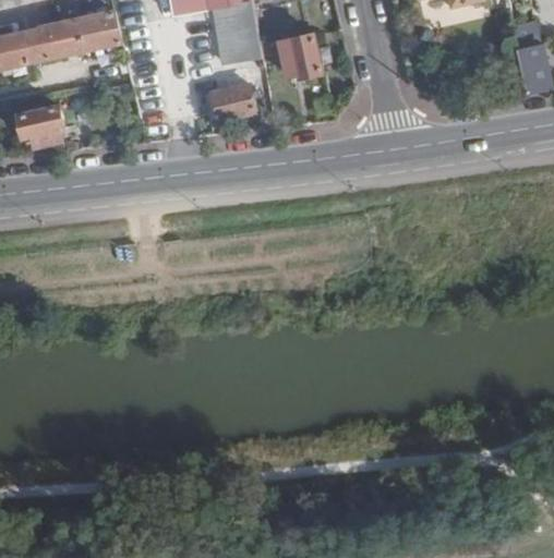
[(172,0),(175,14),(203,10),(213,9),(221,60),(249,56),(251,68),(263,67),(260,45),(251,0),(172,0)]
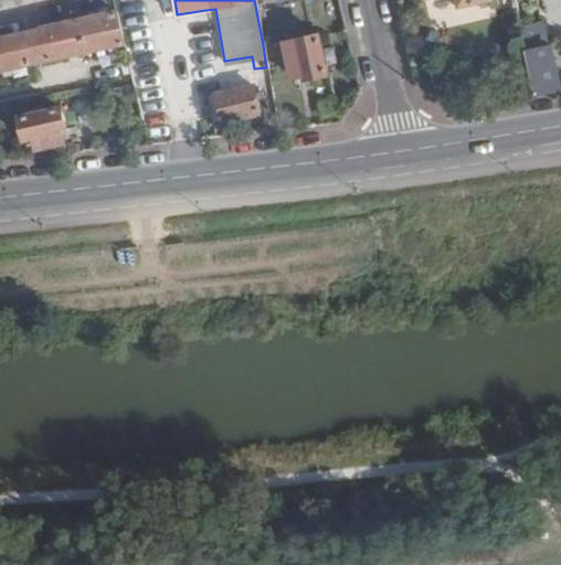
[(510,0),(518,27),(527,25),(525,11),(547,7),(544,0),(510,0)]
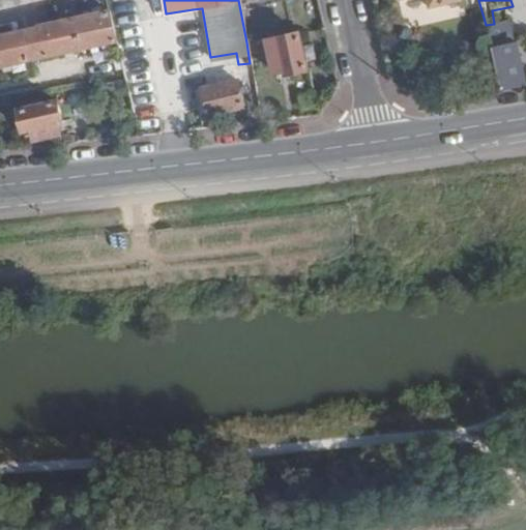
[(0,63),(115,37),(107,7),(34,23),(35,26),(0,33),(0,63)]
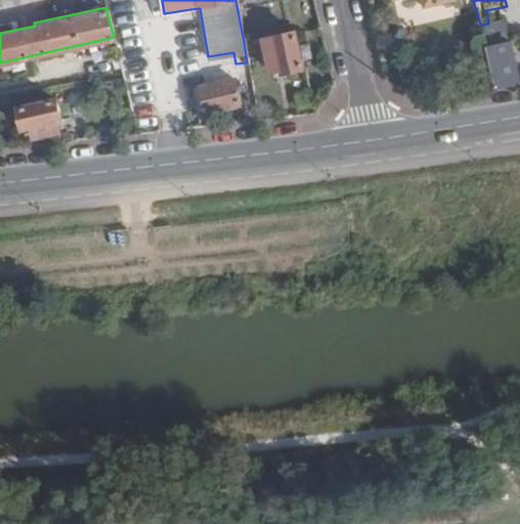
[(480,25),(493,89),(517,84),(507,42),(505,42),(499,22),(488,24),(480,25)]
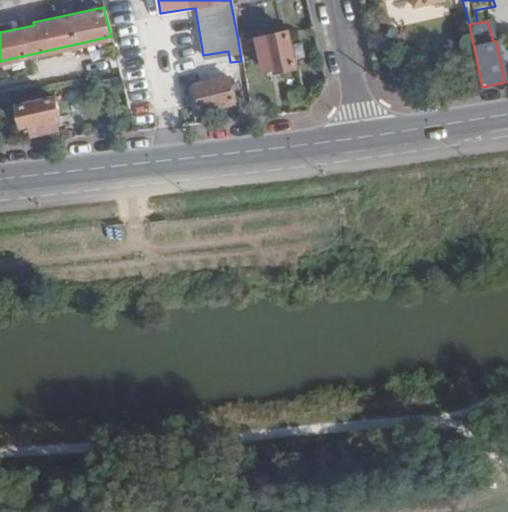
[(281,69),(296,66),(287,30),(257,37),(260,52),(262,54),(264,69),(275,66),(277,70),(281,70),(281,69)]
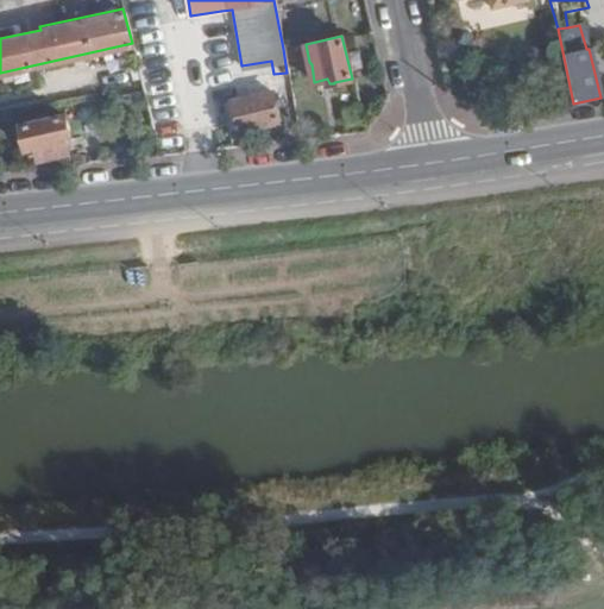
[(271,92),(225,101),(230,130),(277,120),(271,92)]
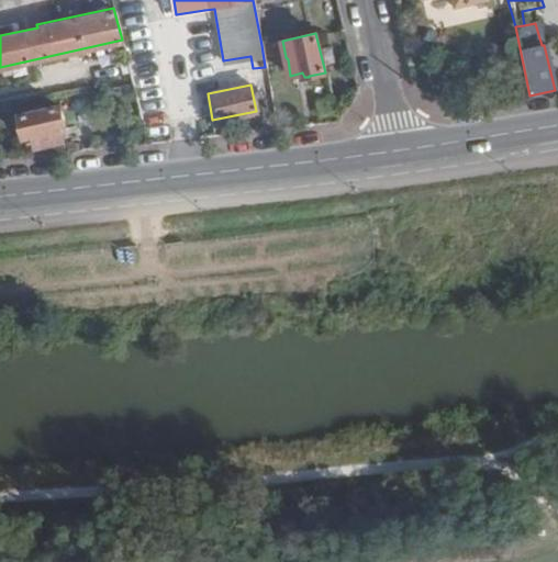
[(57,107),(19,115),(22,136),(24,136),(26,143),(32,142),(34,146),(62,141),(59,127),(63,127),(57,107)]
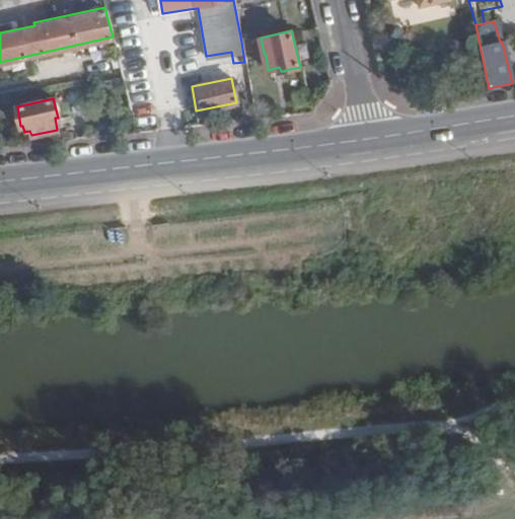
All buildings are outlined.
